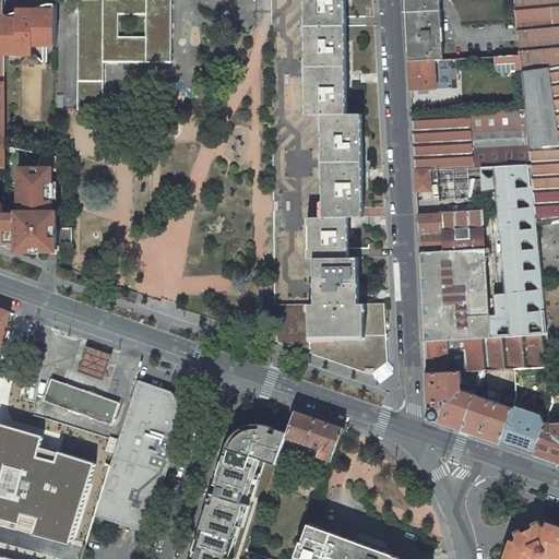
[(78,0),(78,109),(103,109),(104,62),(171,62),(170,0),(78,0)]
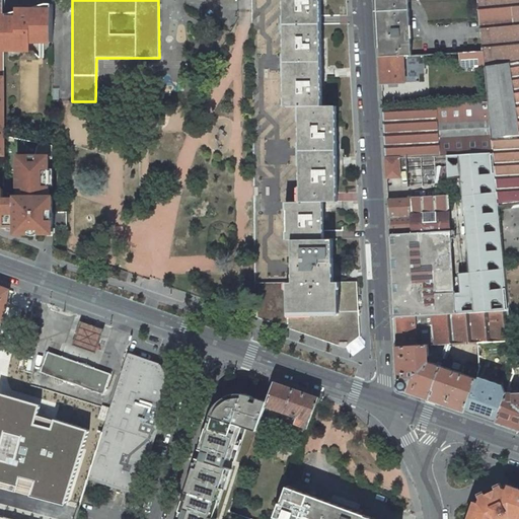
[(320,0),(284,0),(285,106),(299,106),(300,202),(287,202),(287,239),(292,239),(293,283),(287,283),(254,283),(255,316),(345,348),(360,336),(359,315),(360,315),(360,310),(359,310),(357,281),(339,282),(334,282),(334,239),(323,239),(323,201),(338,201),(337,105),(322,105),(320,0)]
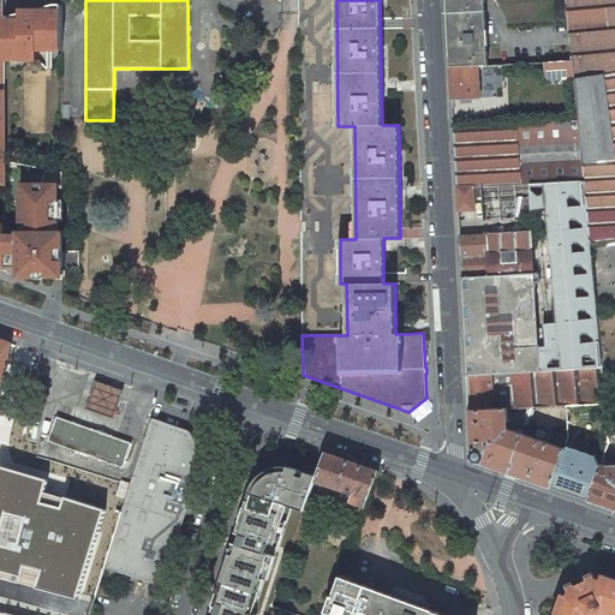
[(446,0),(451,67),(477,66),(488,65),(484,0),(446,0)]
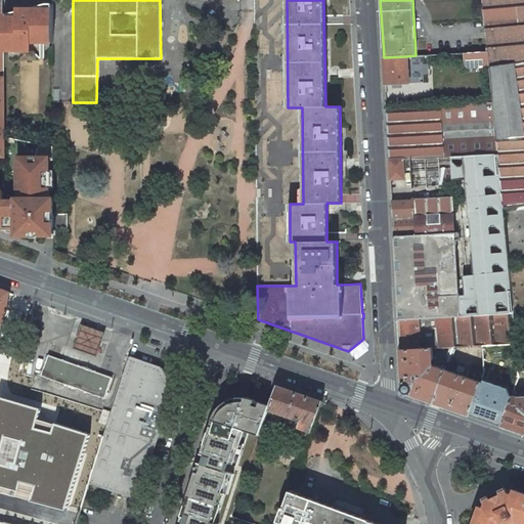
[(481,0),(412,0),(416,55),(465,53),(487,52),(485,29),(481,0)]
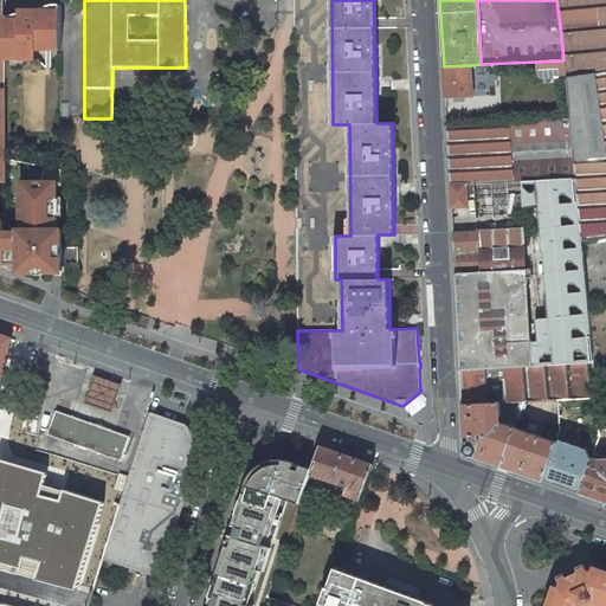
[(605,0),(556,0),(561,33),(599,30),(599,7),(605,6),(605,0)]
